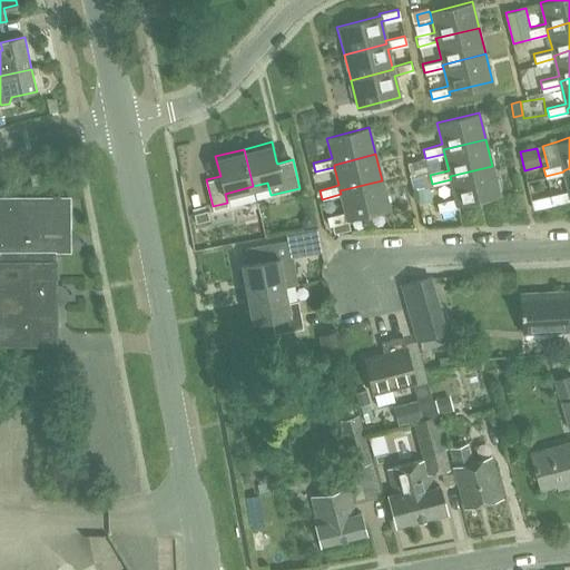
[(499,193),(492,166),(450,176),(451,179),(455,197),(436,202),(439,210),(458,206),(457,203),(499,193)]
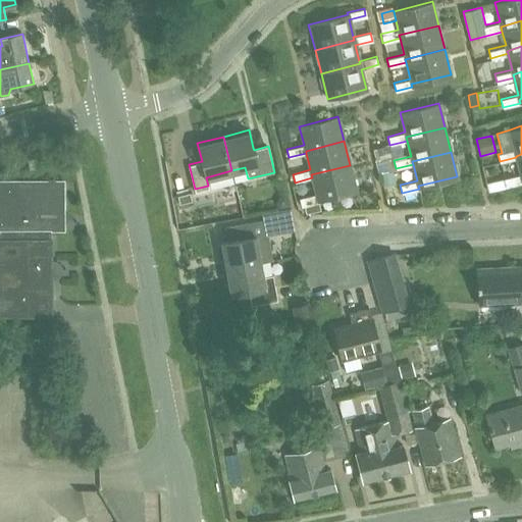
[(521,154),(516,156),(516,157),(520,173),(504,177),(506,186),(521,181),(521,154)]
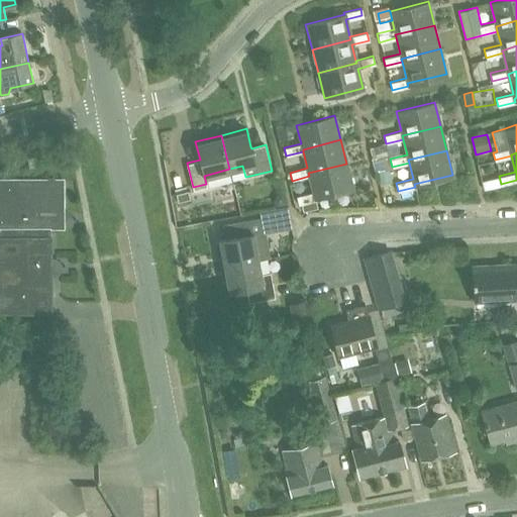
[(28,169),(39,167),(37,157),(26,159),(28,169)]
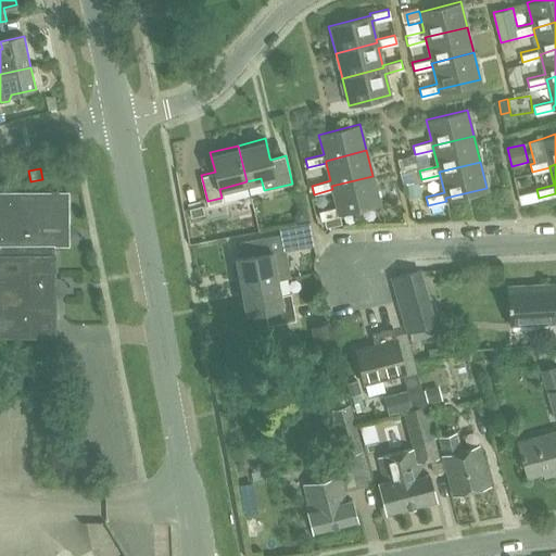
[(331,186),(332,189),(337,206),(318,211),(320,220),(339,215),(338,212),(379,202),(373,176),(331,186)]
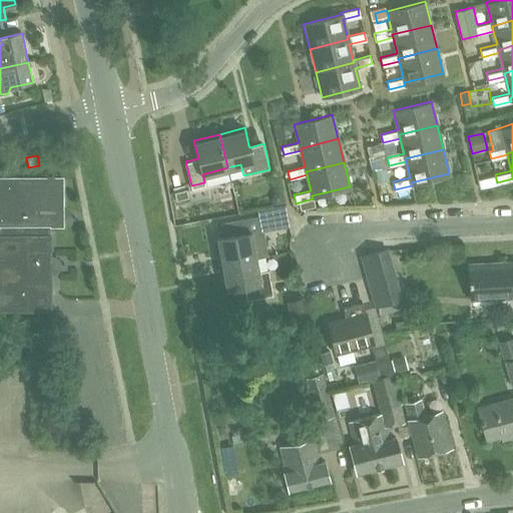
[(486,185),(497,182),(495,174),(484,177),(486,185)]
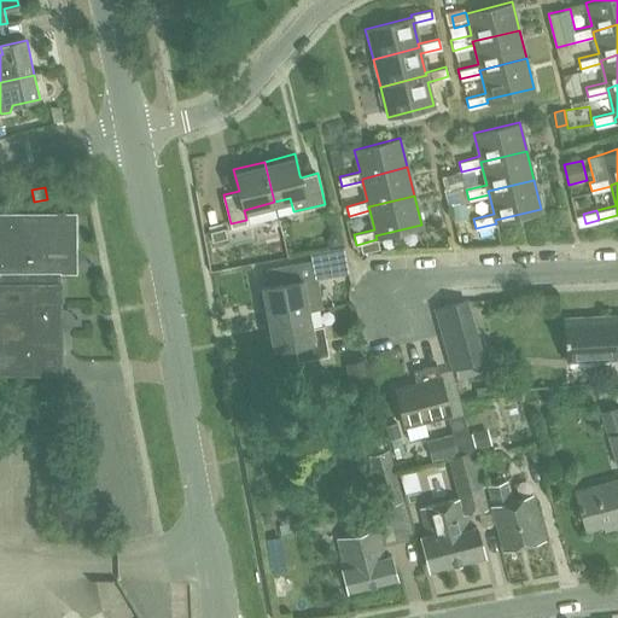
[(76,270),(75,215),(0,215),(0,270),(1,272),(1,372),(59,373),(60,270),(76,270)]
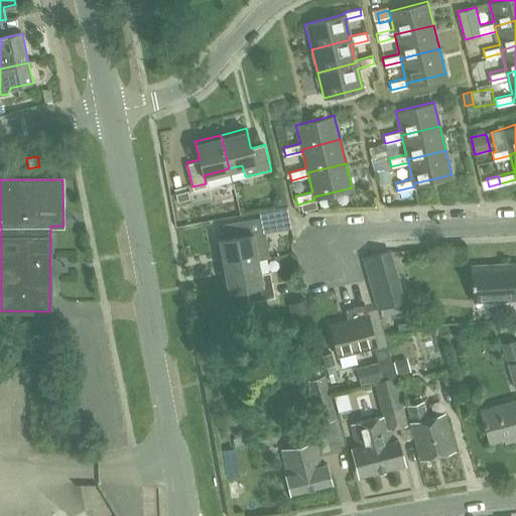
[(177,202),(189,200),(187,190),(175,194),(177,202)]
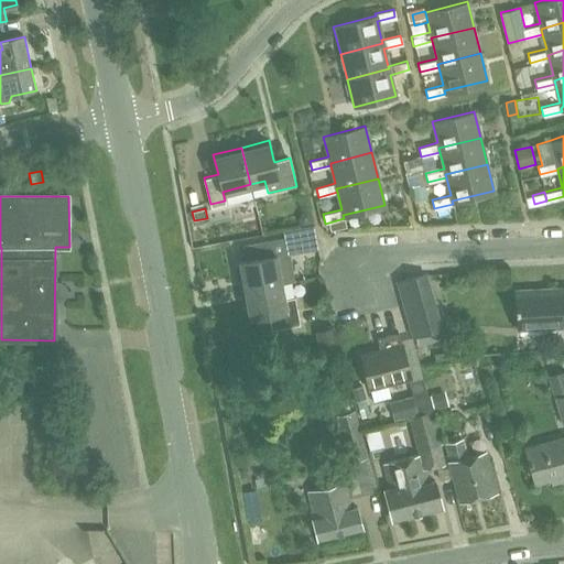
[(241,278),(243,288),(281,280),(281,281),(294,279),(293,278),(290,279),(285,252),(286,252),(284,235),(240,243),(243,258),(238,259),(238,261),(235,261),(232,266),(235,275),(238,278),(241,278)]
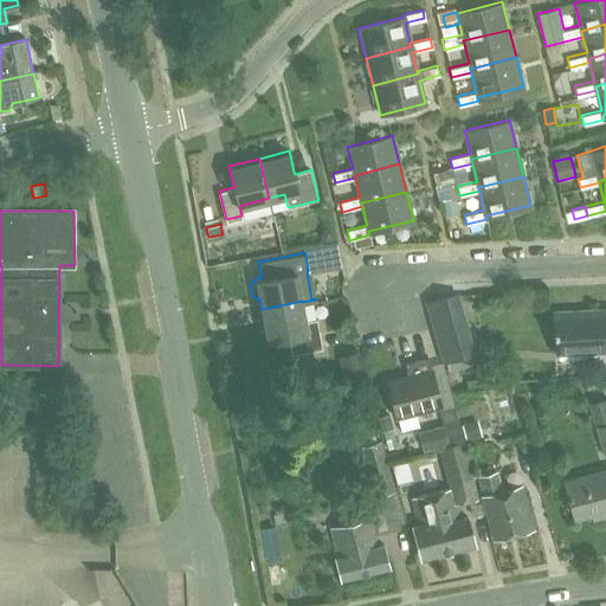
[(442,361),(470,354),(455,295),(426,302),(442,361)]
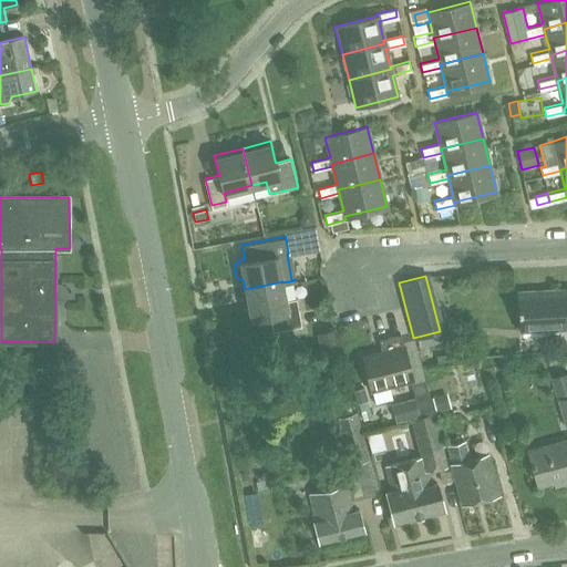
[(282,281),(245,289),(250,318),(269,315),(272,329),(301,323),(296,297),(286,299),(282,282),(282,281)]
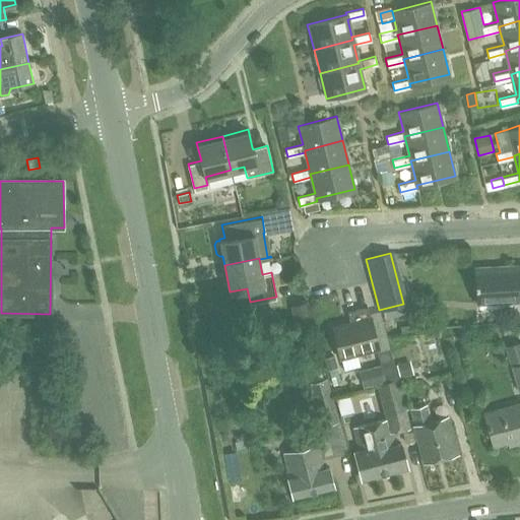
[(519,271),(510,272),(509,267),(474,270),(476,305),(519,302),(519,271)]
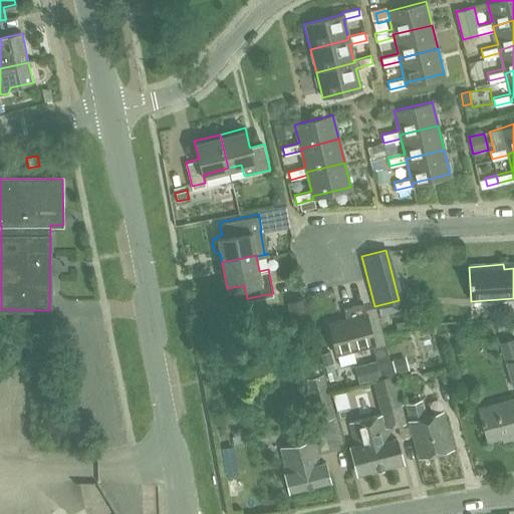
[(292,323),(310,318),(304,298),(287,302),(292,323)]
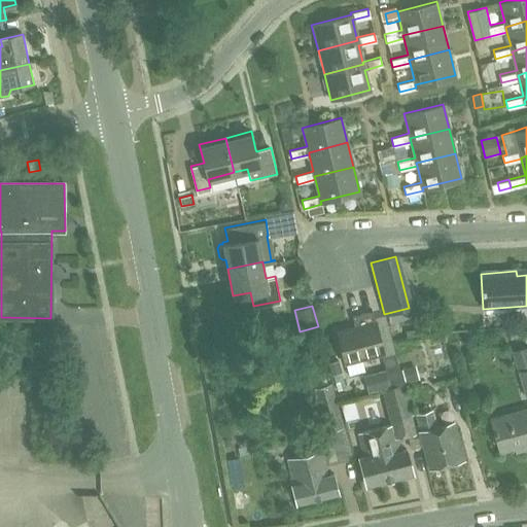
[(345,364),(382,354),(371,311),(350,316),(353,327),(336,331),(345,364)]
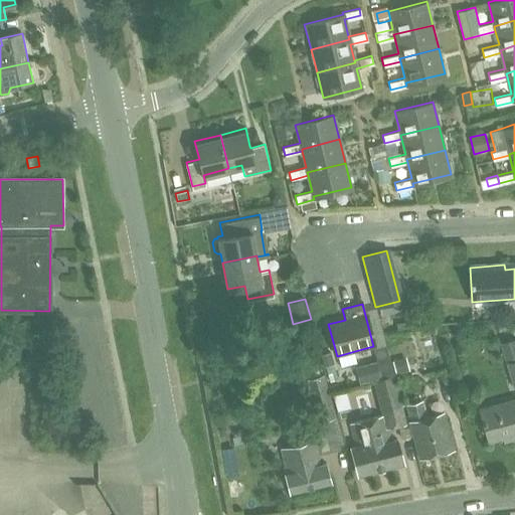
[(514,338),(500,343),(505,359),(510,358),(510,362),(506,363),(513,389),(514,388),(514,338)]
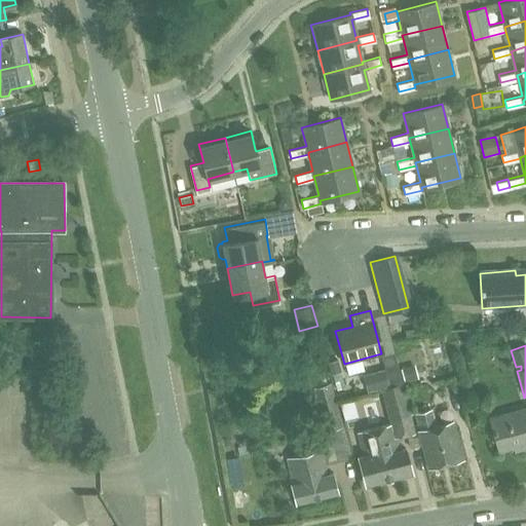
[(403,381),(395,353),(381,357),(389,385),(401,382),(403,381)]
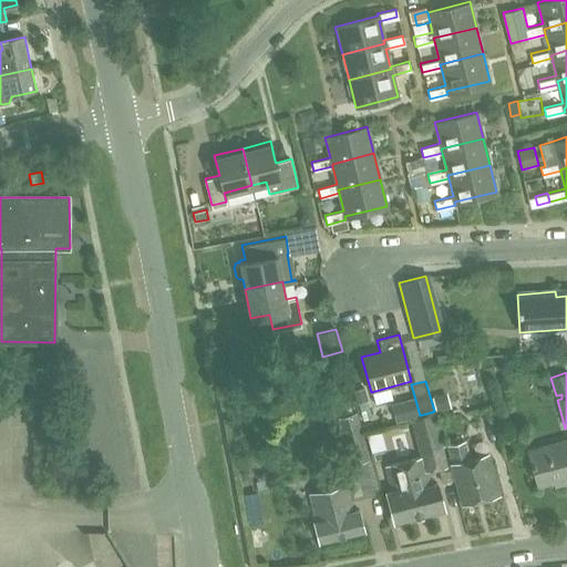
[(357,403),(358,402),(367,400),(363,387),(352,390),(357,403)]
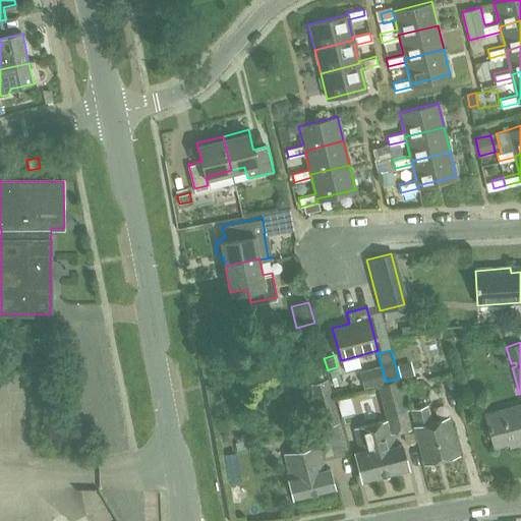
[(409,361),(397,365),(400,378),(413,374),(409,361)]
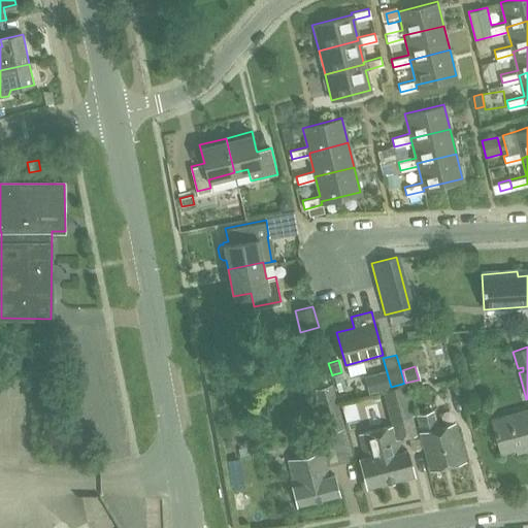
[(402,384),(391,387),(391,388),(383,390),(391,425),(358,434),(363,457),(359,458),(366,487),(413,474),(406,451),(400,453),(397,440),(419,434),(405,383),(404,383),(402,384)]
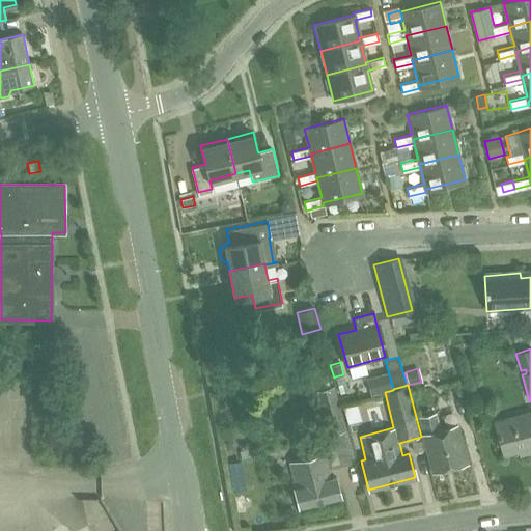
[(329,436),(346,430),(334,387),(316,392),(329,436)]
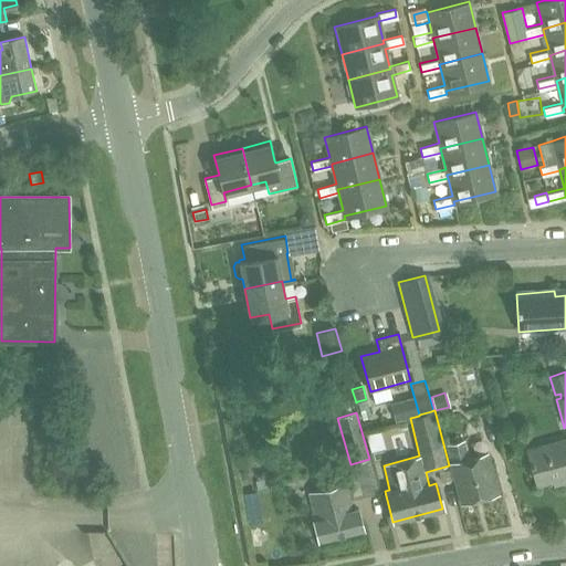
[(467,459),(462,440),(447,444),(451,462),(449,463),(460,505),(495,496),(484,454),(467,459)]
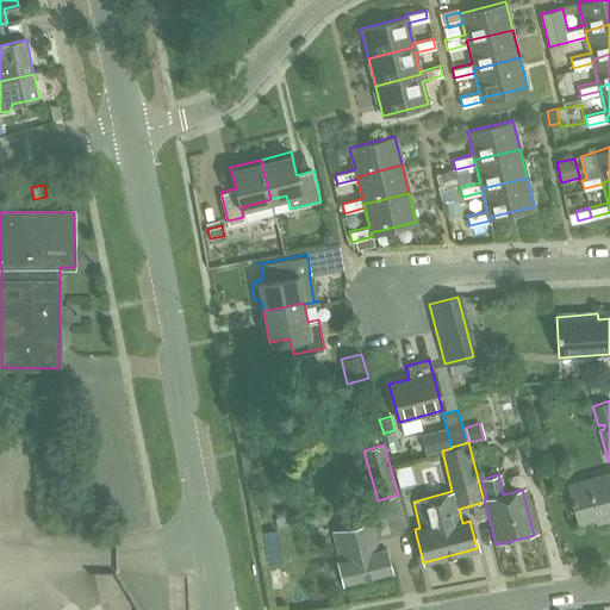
[(603,521),(609,518),(609,474),(566,489),(577,524),(602,516),(603,521)]
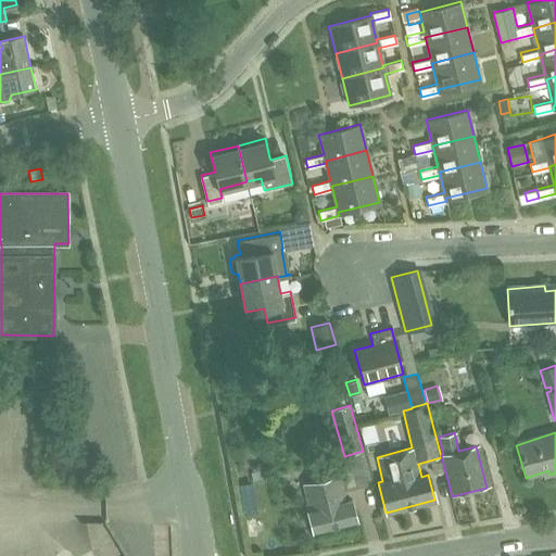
[(264,469),(252,471),(253,480),(265,478),(264,469)]
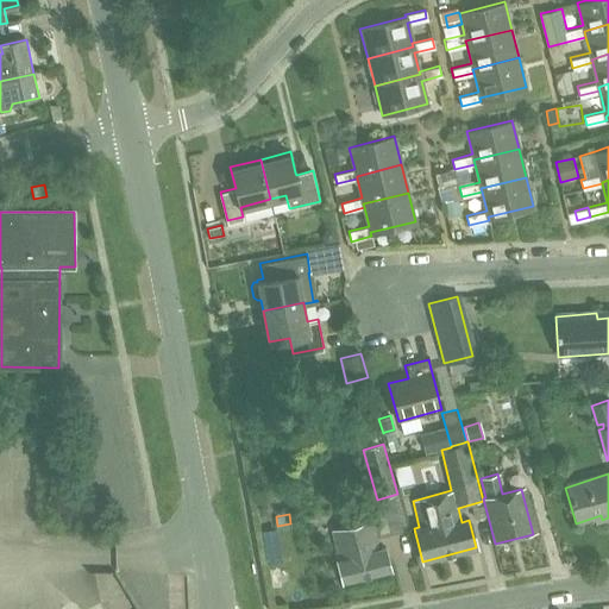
[(381,548),(374,520),(333,529),(339,552),(334,553),(343,583),(393,570),(387,547),(381,548)]
